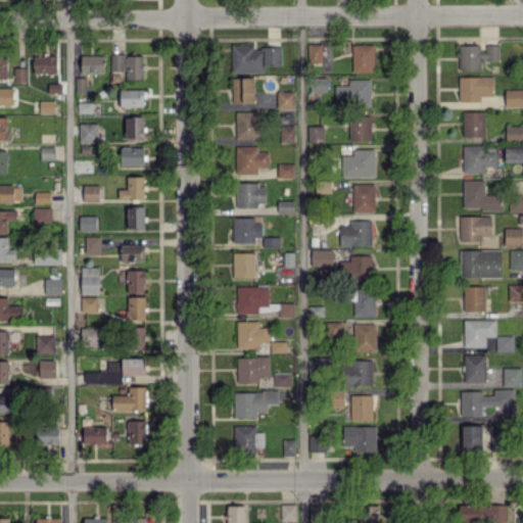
[(306,62),(321,62),(322,44),(307,44),(306,62)]
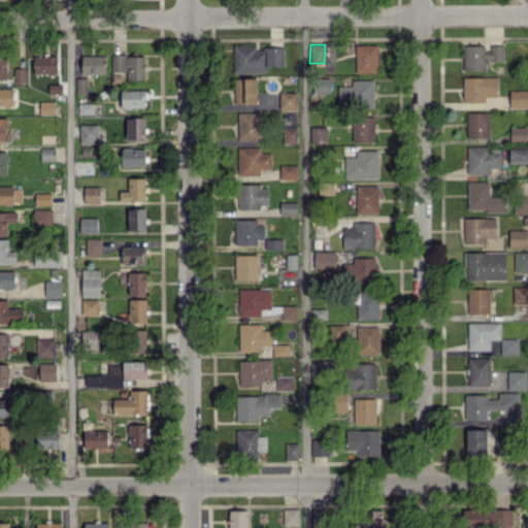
[(376,44),(355,44),(355,72),(376,72),(376,44)]
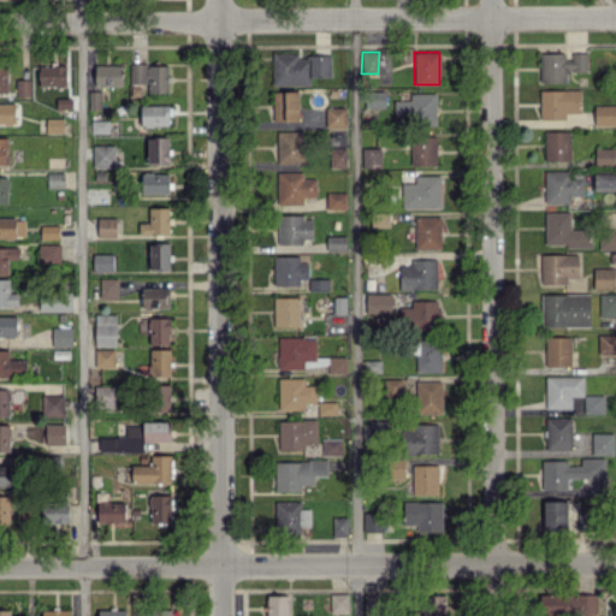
[(272,86),(311,84),(311,77),(331,76),(331,55),(298,57),(298,53),(272,53),(272,86)]
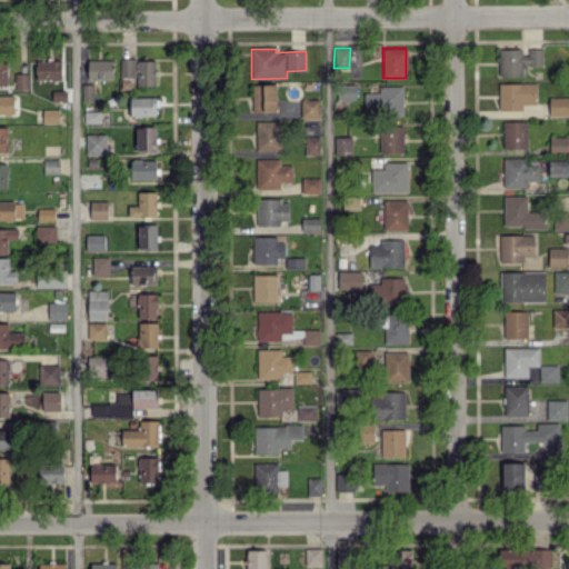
[(522,76),(522,65),(541,65),(541,49),(525,49),(498,49),(499,76),(522,76)]
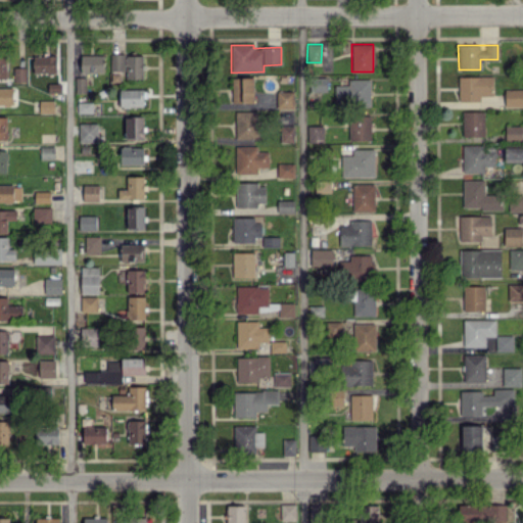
[(143,54),(110,54),(110,70),(127,72),(127,78),(143,78),(143,54)]
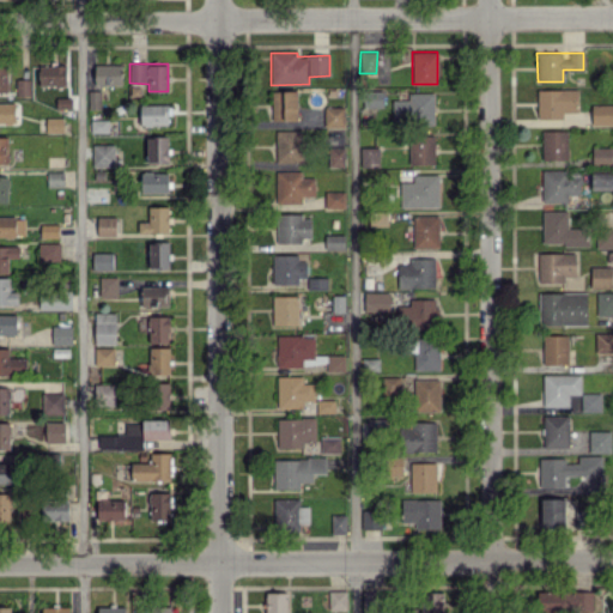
[(66,65),(38,66),(40,86),(67,85),(66,65)]
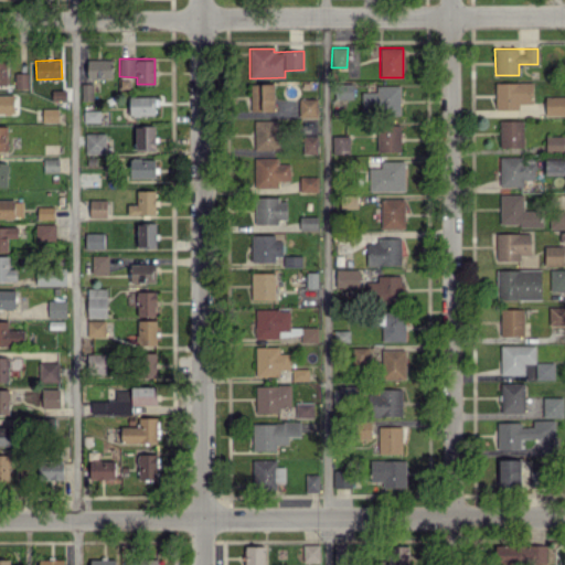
[(112,77),(112,60),(87,60),(87,77),(112,77)]
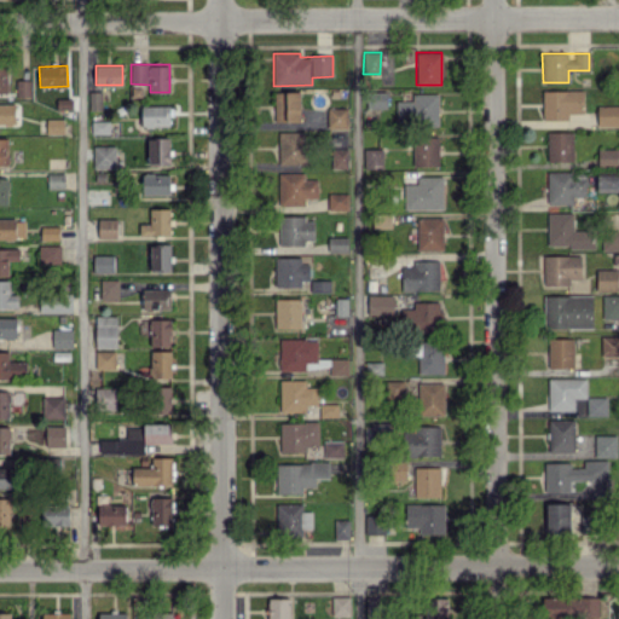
[(543,120),(568,120),(568,114),(584,113),(583,90),(543,90),(543,120)]
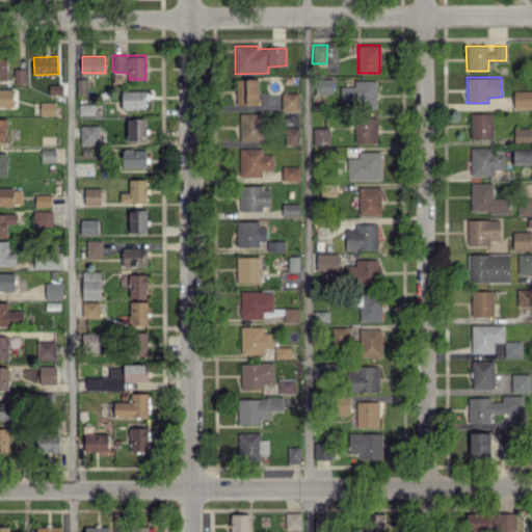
[(258,79),(236,79),(235,104),(258,104),(258,79)]
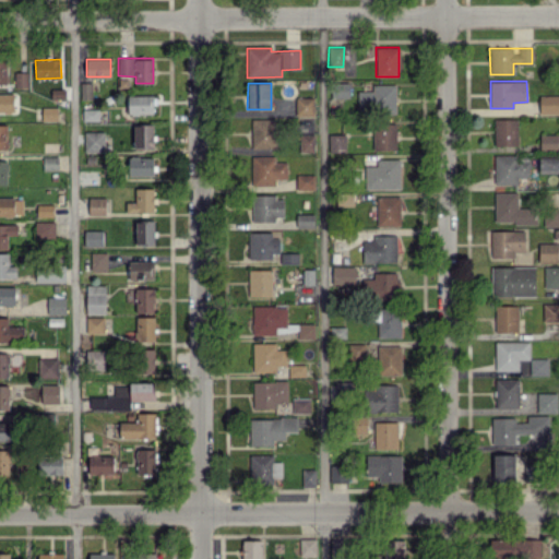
[(348,97),(348,83),(331,83),(331,97),(348,97)]
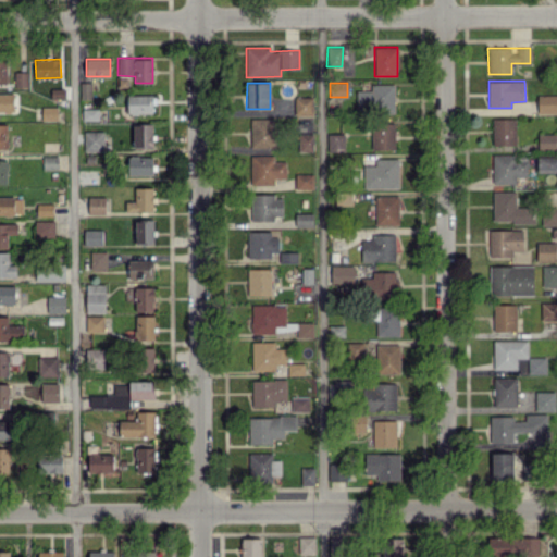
[(356,112),(394,112),(395,86),(357,86),(356,112)]
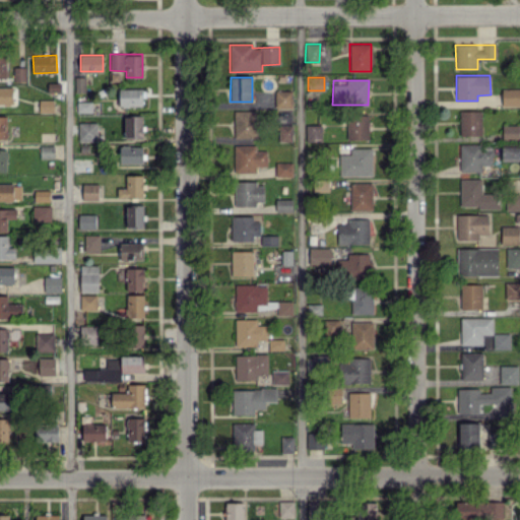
[(12,86),(0,86),(0,105),(12,105),(12,86)]
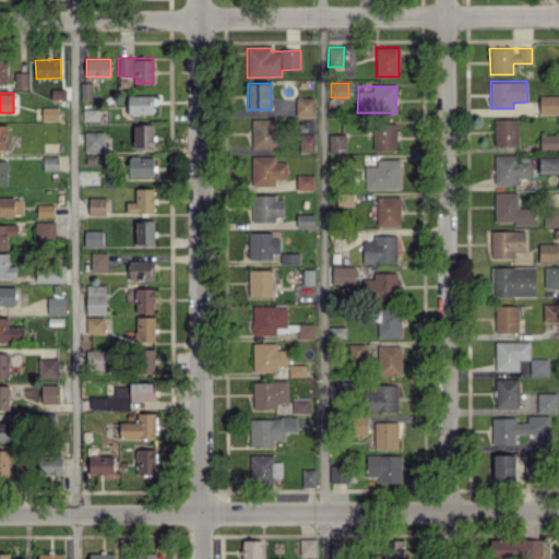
[(153,95),(128,95),(128,114),(153,114),(153,95)]
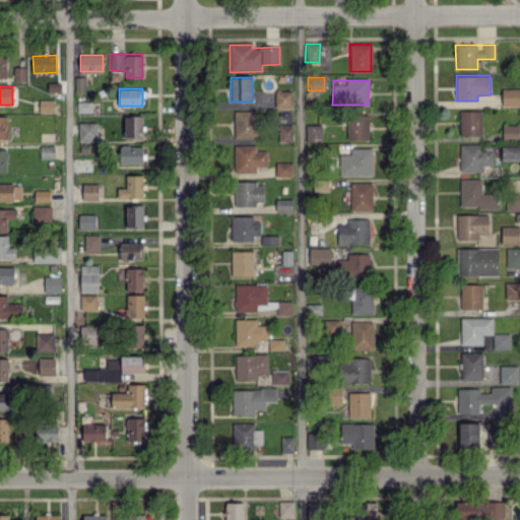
[(519,88),(502,88),(502,107),(519,106),(519,88)]
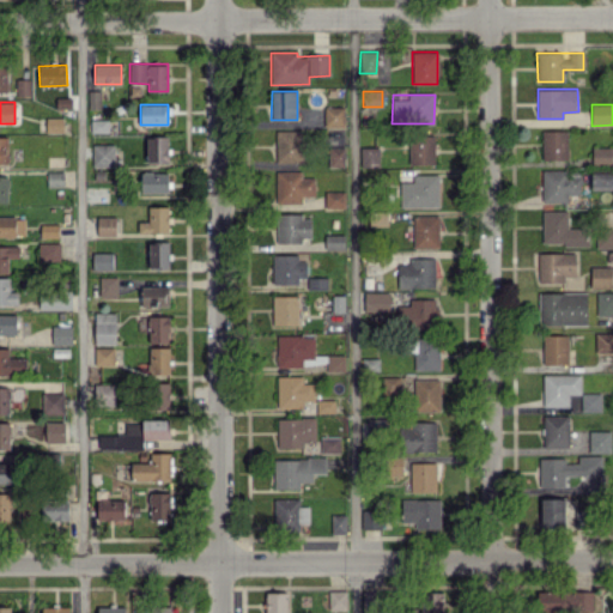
[(325,127),(344,127),(344,107),(323,107),(325,127)]
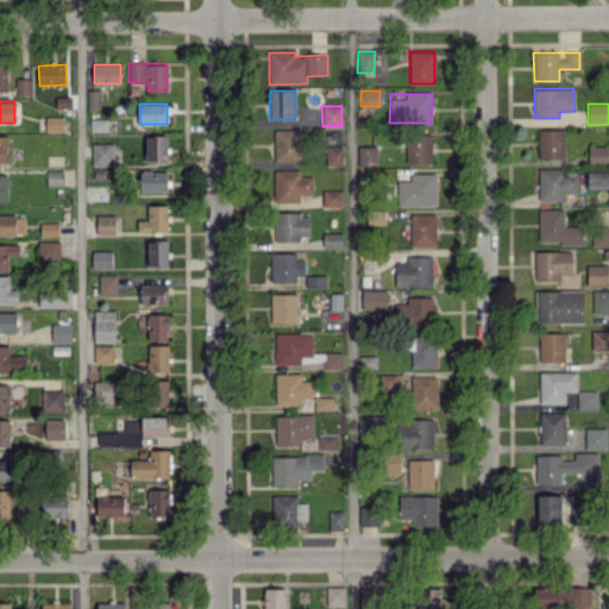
[(45,132),(62,132),(63,117),(45,117),(45,132)]
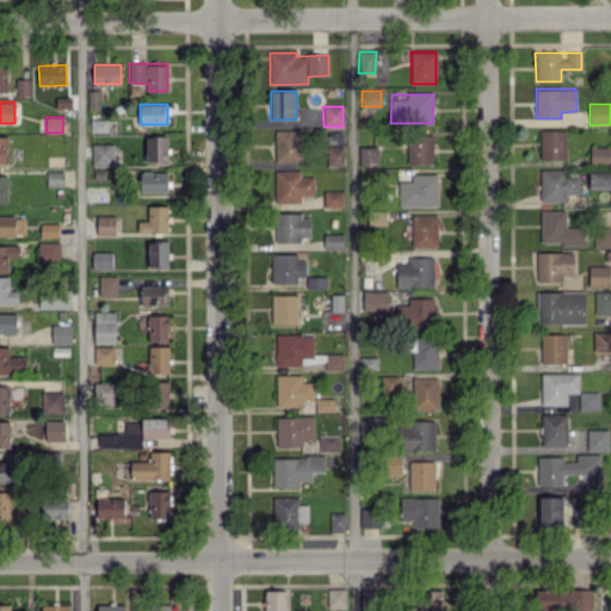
[(298,130),(275,130),(276,162),(300,161),(298,130)]
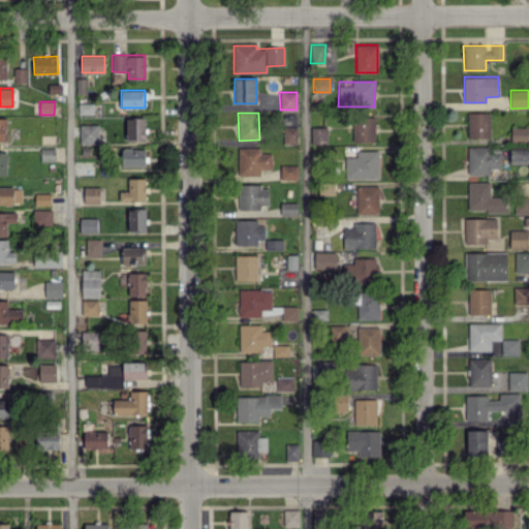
[(467,113),(468,137),(490,137),(490,113),(467,113)]
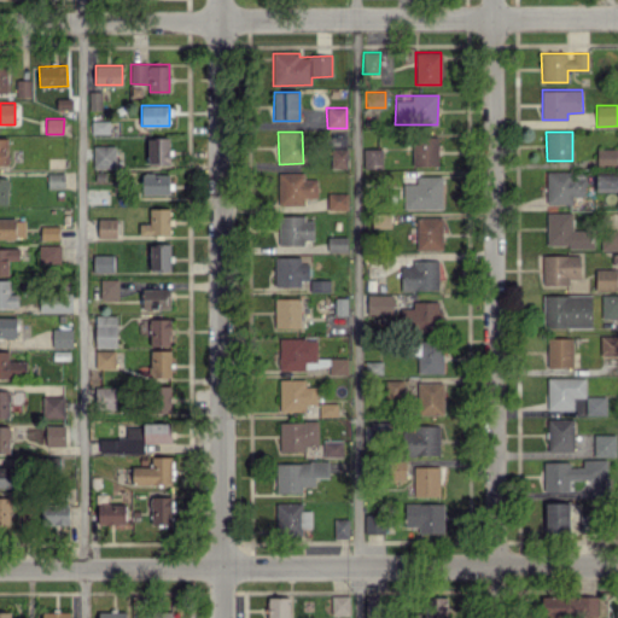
[(147,138),(149,164),(169,163),(169,136),(147,138)]
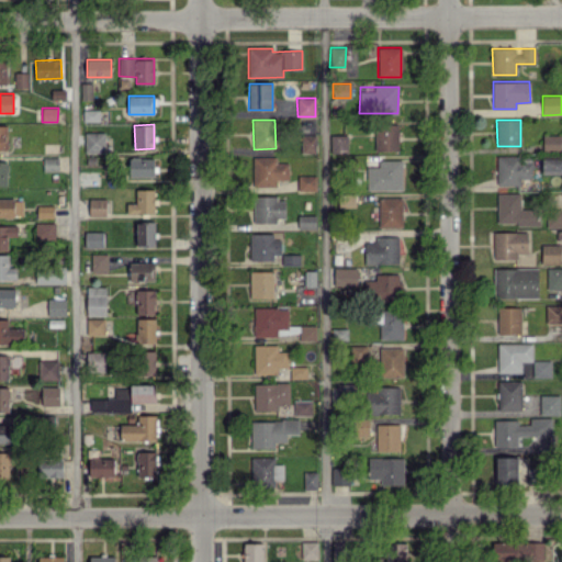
[(398,150),(398,124),(375,124),(374,150),(398,150)]
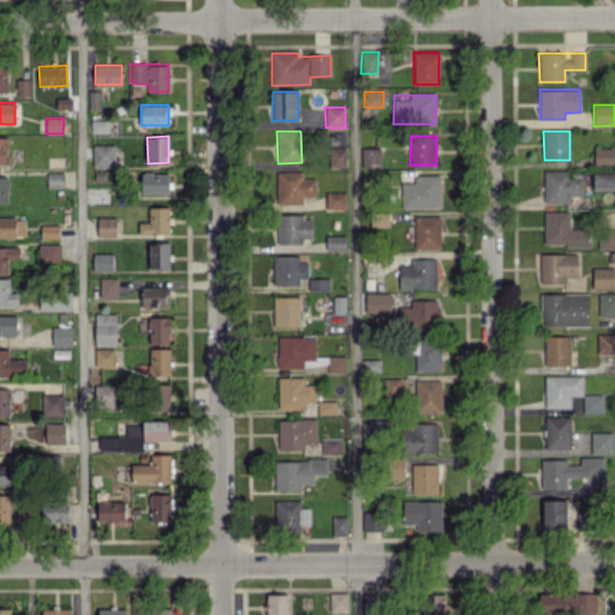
[(93,145),(93,167),(115,167),(114,144),(93,145)]
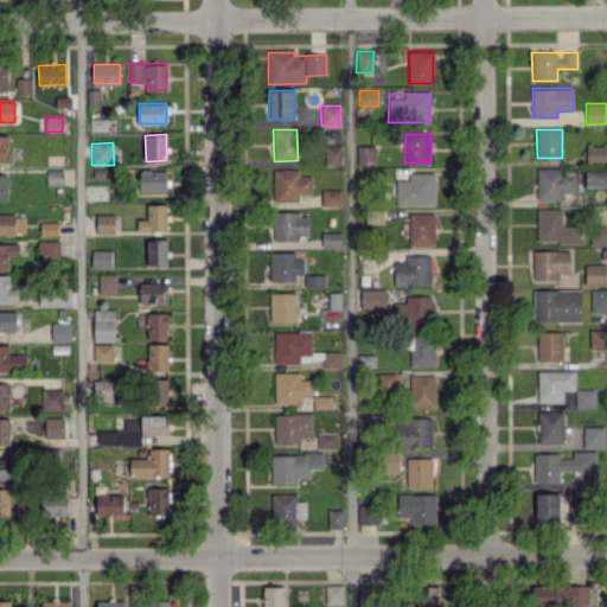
[(325,146),(326,165),(342,165),(340,146),(325,146)]
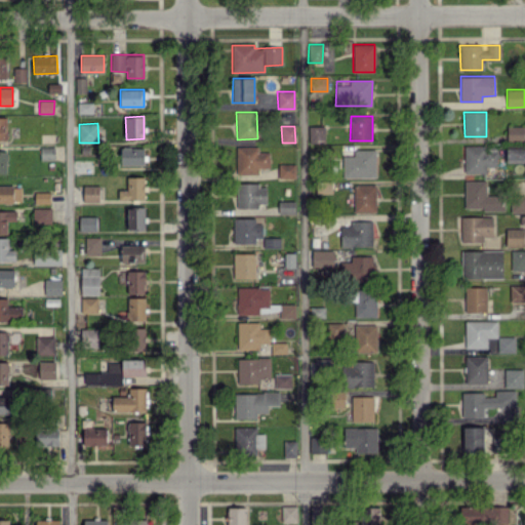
[(309,143),(325,143),(325,126),(309,126),(309,143)]
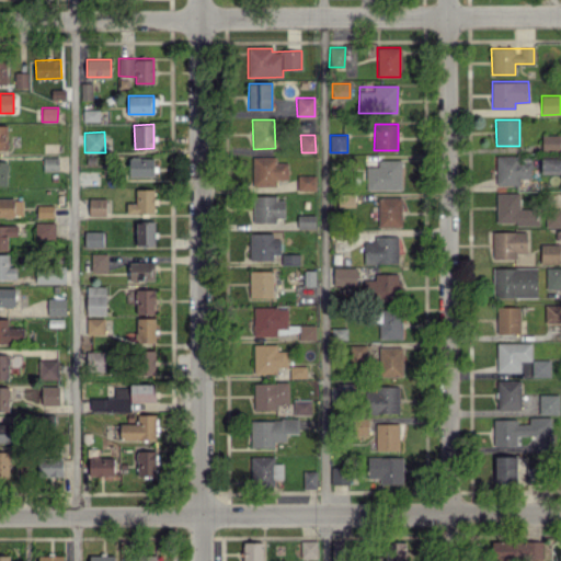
[(560,135),(541,135),(542,150),(560,150),(560,135)]
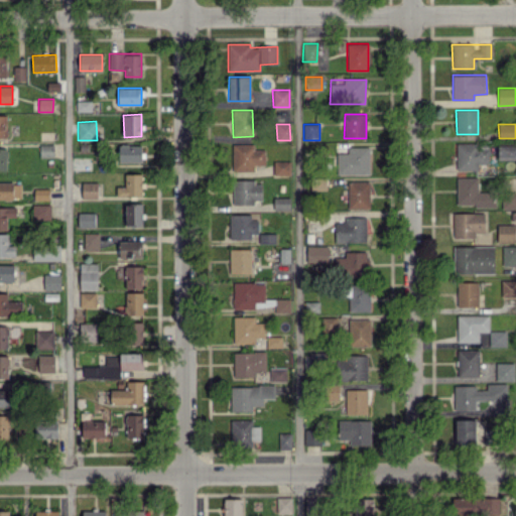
[(476,142),(457,142),(456,169),(478,170),(478,163),(488,163),(488,149),(476,149),(476,142)]
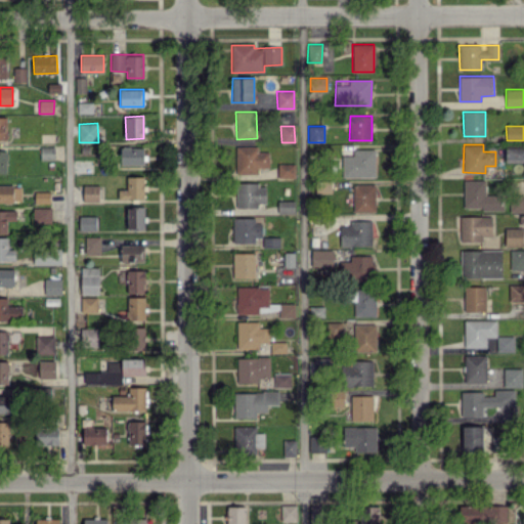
[(54,147),(40,146),(40,159),(54,160),(54,147)]
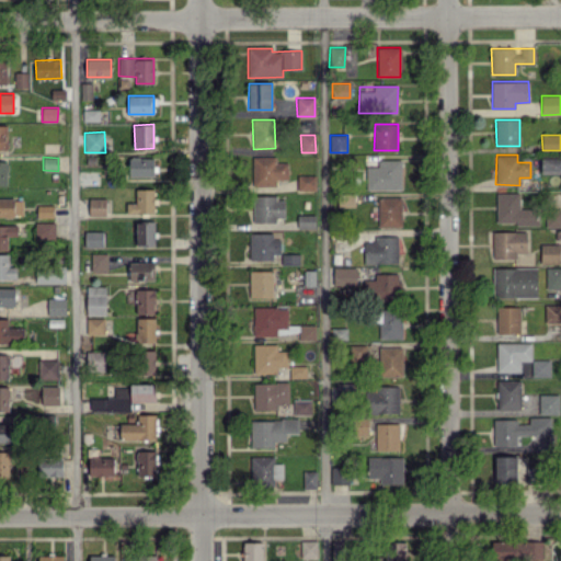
[(129,176),(153,176),(153,158),(129,157),(129,176)]
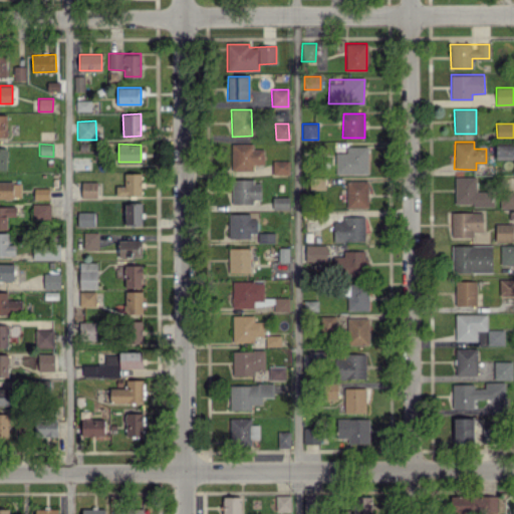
[(231,144),(232,171),(253,170),(253,165),(264,165),(264,149),(253,149),(253,144),(231,144)]
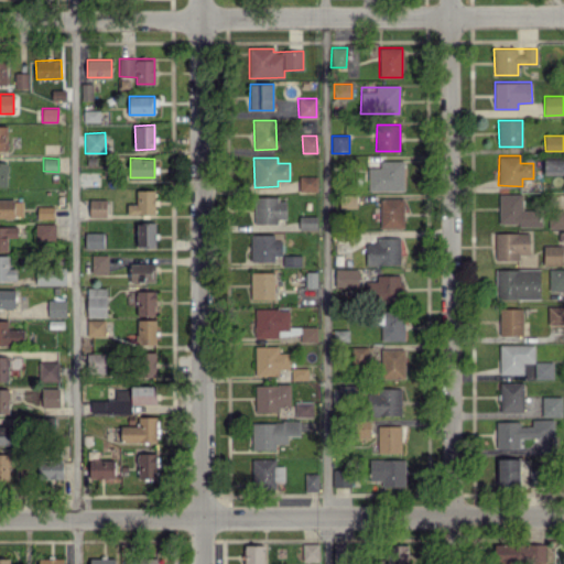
[(563,159),(543,160),(543,174),(563,174),(563,159)]
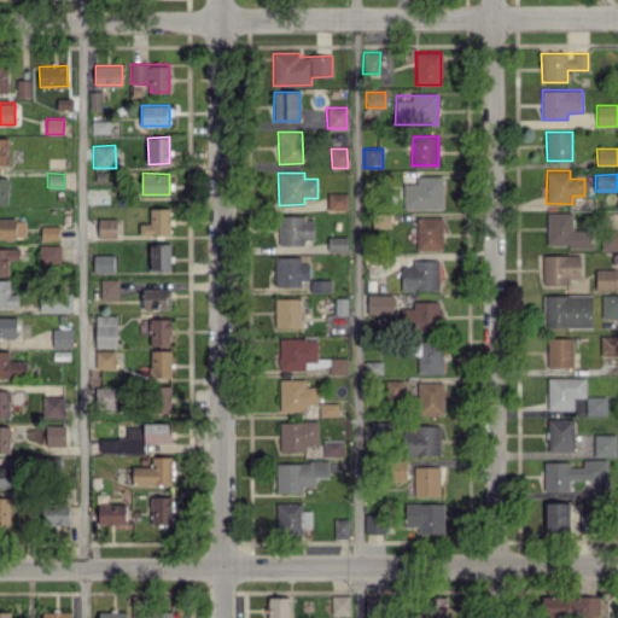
[(442,175),(417,175),(417,184),(403,184),(403,209),(442,209),(442,175)]
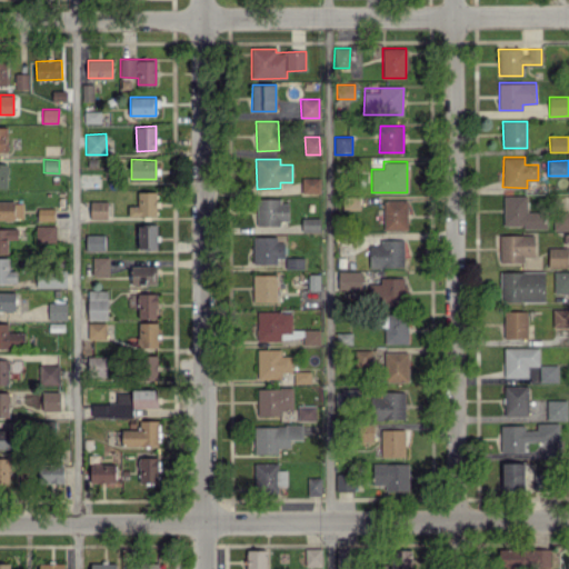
[(319,193),(319,178),(302,178),(302,193),(319,193)]
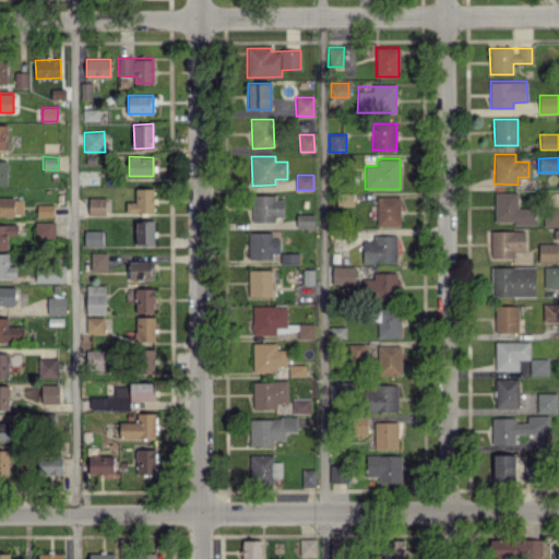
[(153,188),(135,188),(135,201),(126,202),(127,213),(154,213),(153,188)]
